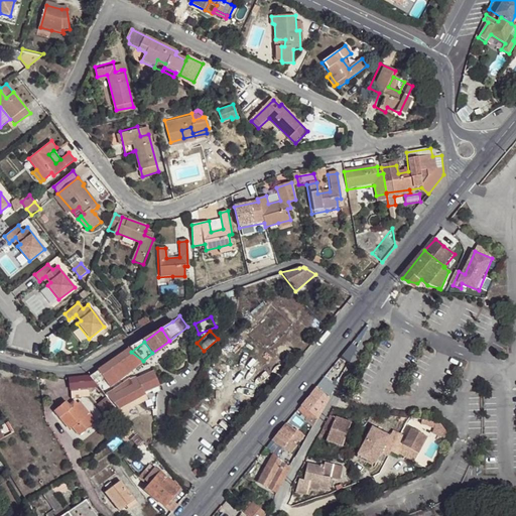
[(348,349),(342,357),(348,361),(353,352),(348,349)]
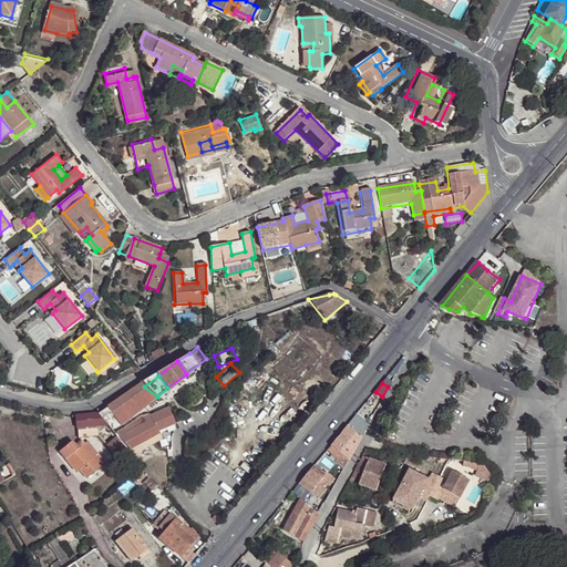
[(105,422),(116,434),(119,433),(107,420),(113,413),(123,424),(157,397),(144,387),(99,413),(105,422)]
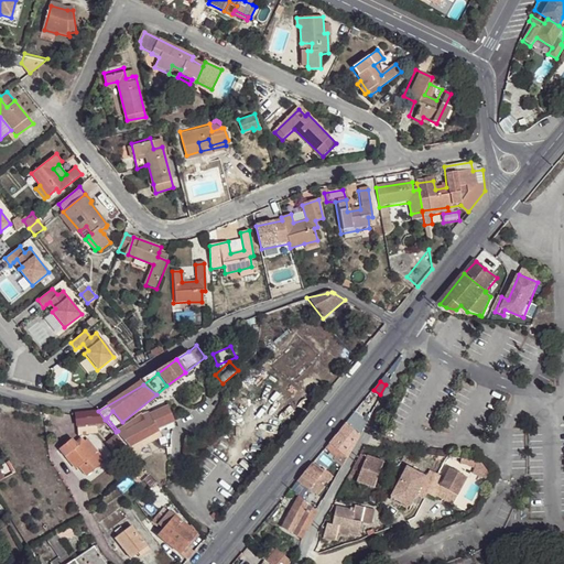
[(151,413),(159,427),(174,421),(167,405),(151,413)]
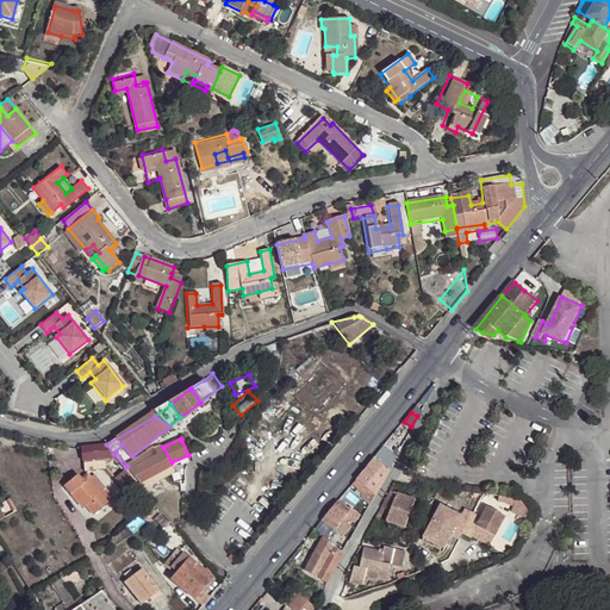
[(136,481),(138,485),(173,465),(172,462),(163,447),(162,443),(128,466),(125,467),(136,481)]
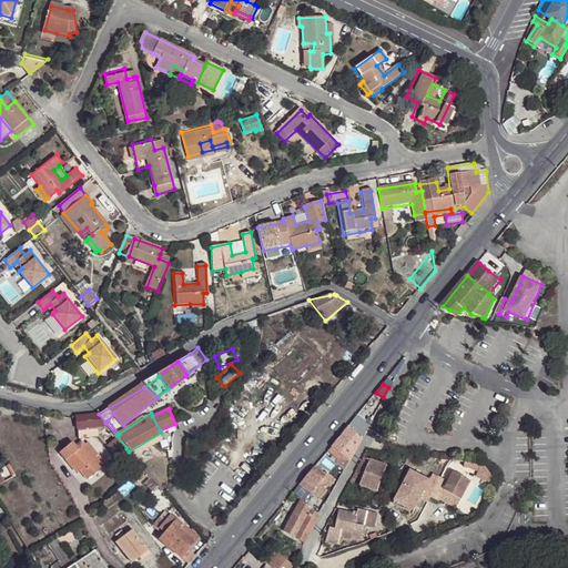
[(99,436),(105,423),(99,414),(75,415),(78,438),(99,436)]
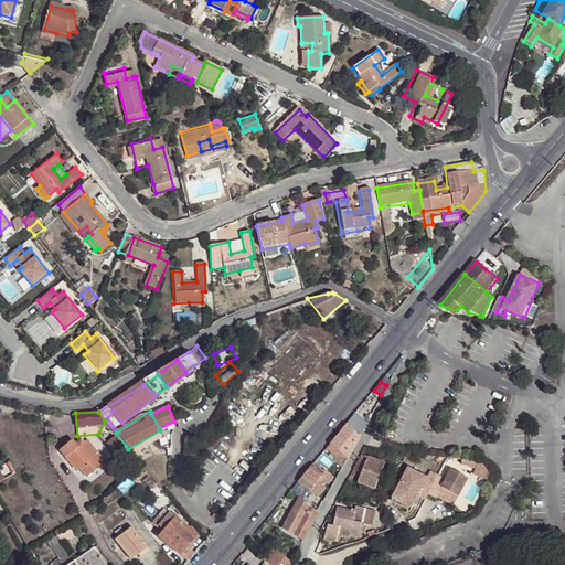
[(362,424),(358,433),(347,424),(330,444),(327,448),(338,457),(336,460),(343,466),(361,436),(365,426),(362,424)]
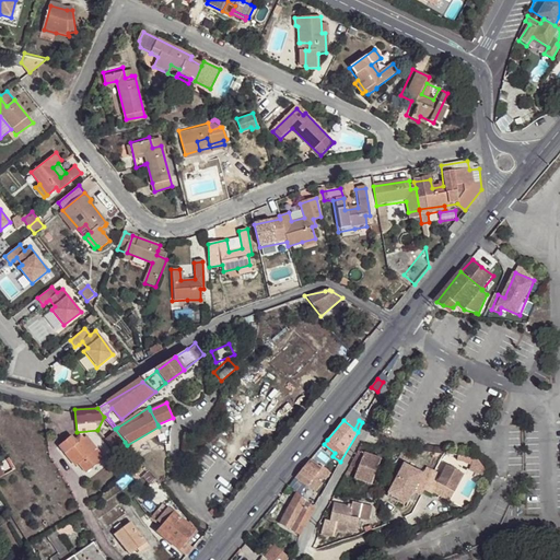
[(115,450),(125,442),(115,429),(105,439),(115,450)]
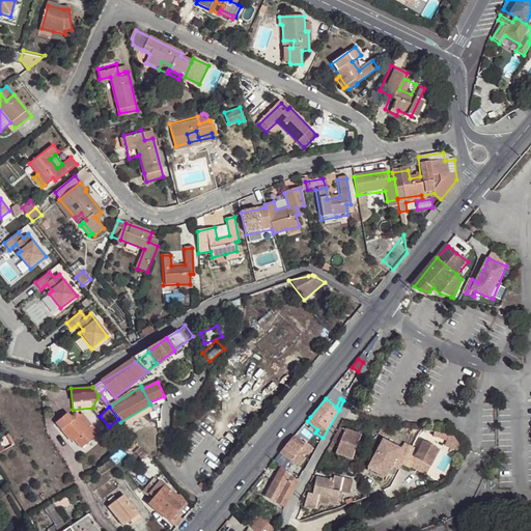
[(77,413),(71,417),(67,414),(57,422),(70,438),(73,436),(75,439),(81,447),(94,436),(79,416),(77,413)]
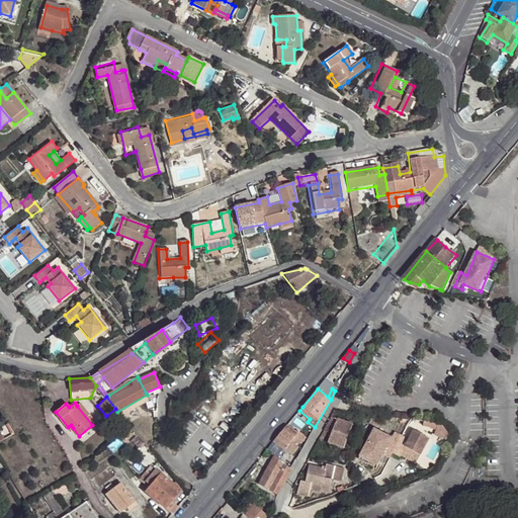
[(331,417),(323,430),(332,434),(329,443),(335,445),(344,448),(353,424),(339,418),(338,419),(331,417)]
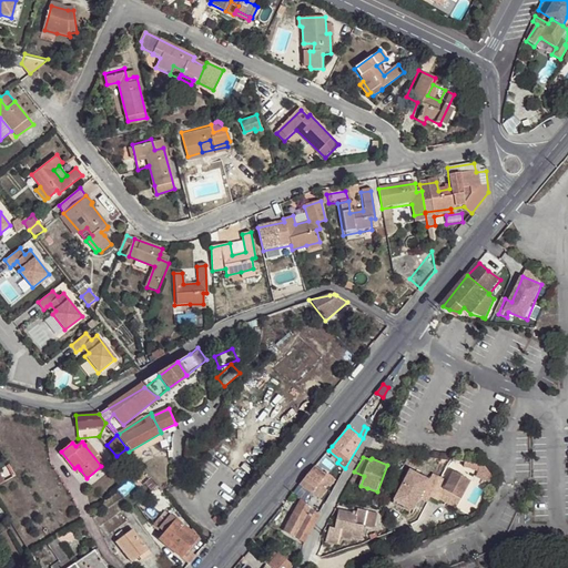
[(466,462),(466,467),(474,468),(474,469),(479,472),(478,476),(492,482),(493,477),(492,474),(486,466),(466,462)]
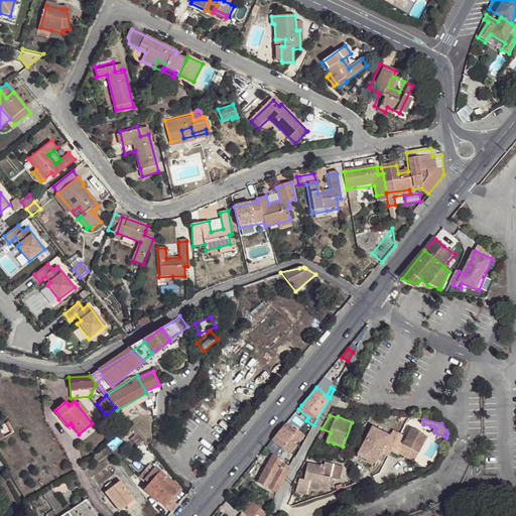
[(285,424),(273,439),(283,447),(290,438),(293,435),(296,431),(285,424)]
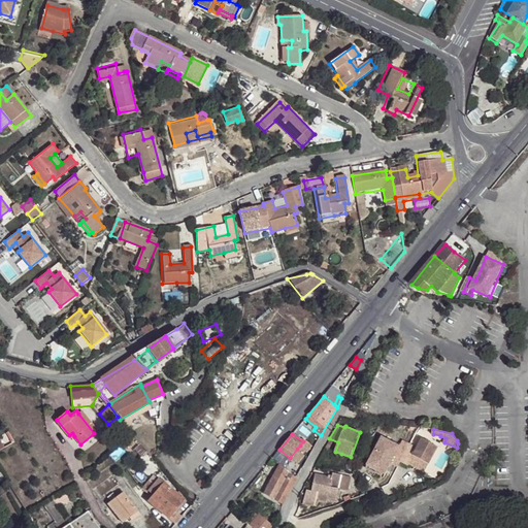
[(400,462),(410,443),(404,439),(401,446),(383,435),(368,462),(376,467),(375,469),(385,474),(391,463),(398,467),(400,462)]
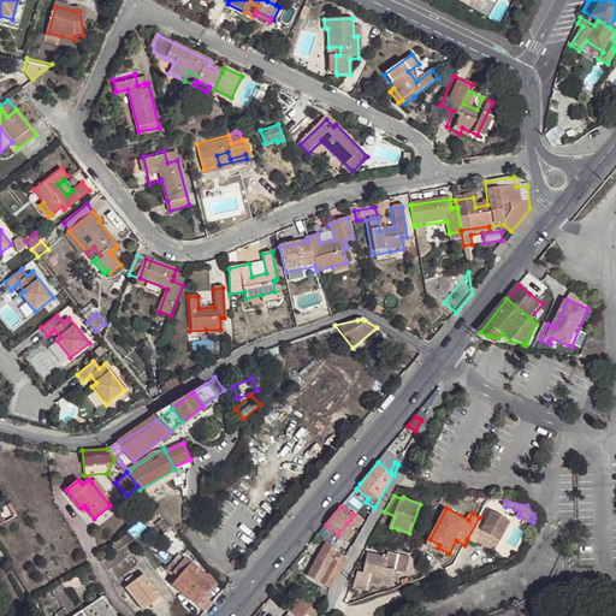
[(511,521),(493,511),(487,523),(483,531),(502,542),(511,521)]
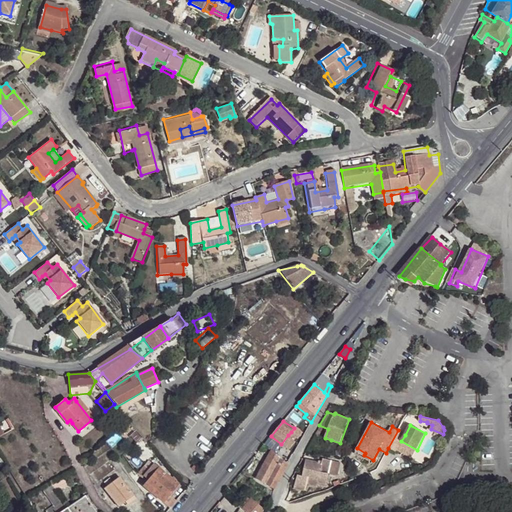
[(405,435),(398,430),(388,448),(395,452),(398,447),(401,441),(405,435)]
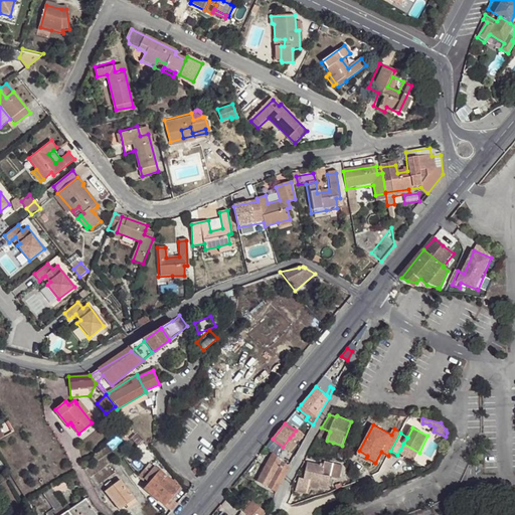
[(290,438),(283,447),(289,450),(295,442),(290,438)]
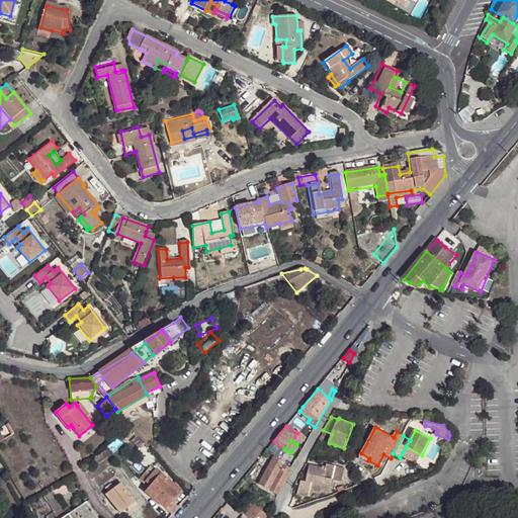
[(406,446),(403,452),(418,461),(422,455),(406,446)]
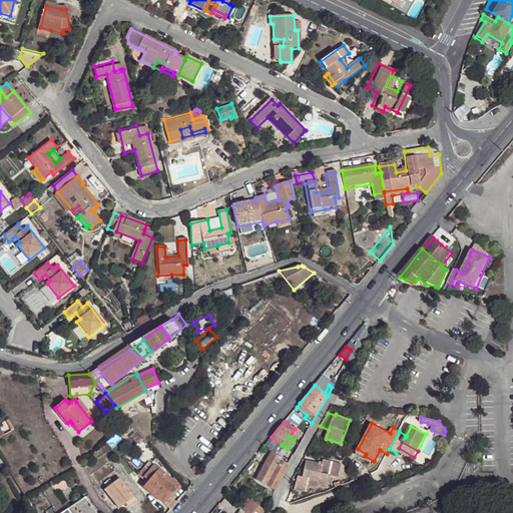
[(151,461),(156,456),(149,448),(143,453),(151,461)]
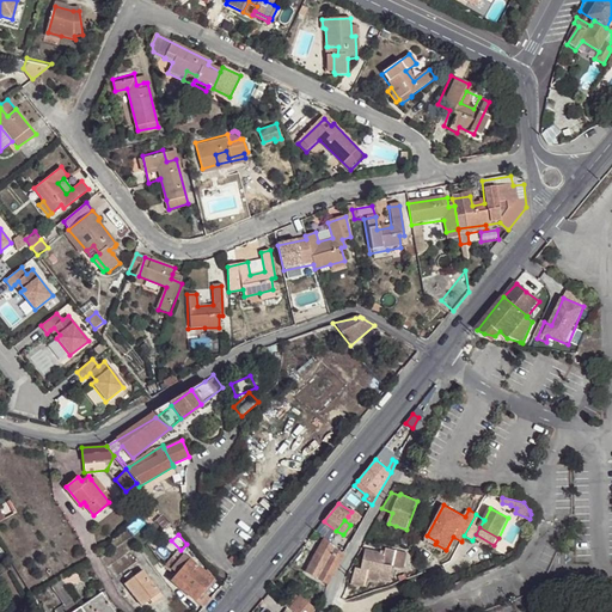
[(436,542),(427,536),(423,542),(434,548),(435,544),(436,542)]
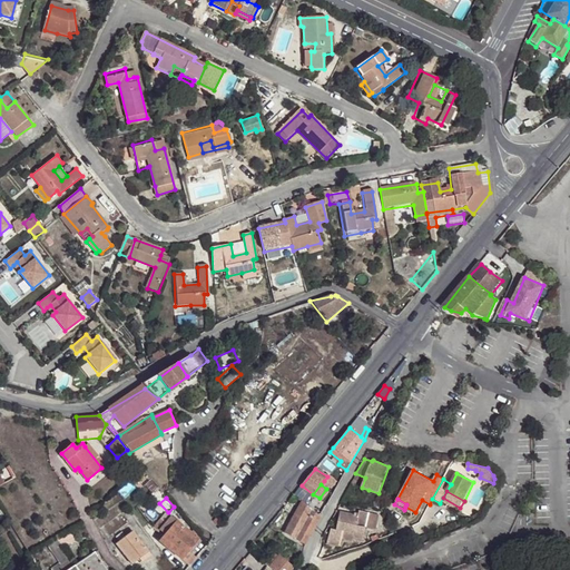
[(305,543),(320,516),(303,502),(285,532),(295,538),(305,543)]
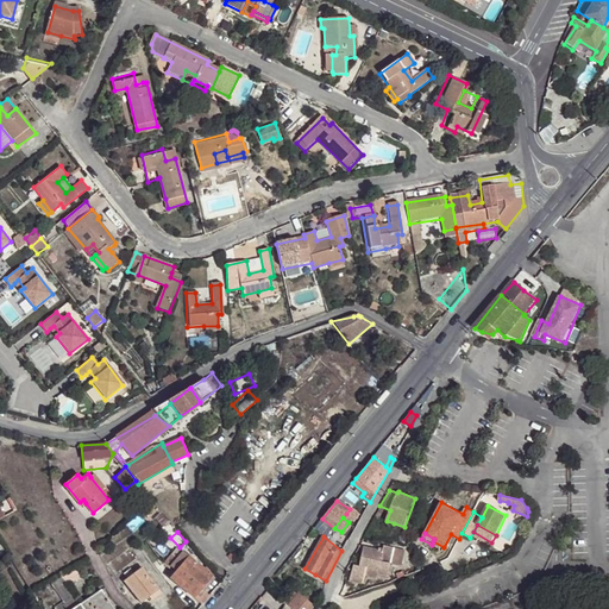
[(393,559),(395,546),(384,544),(383,550),(364,546),(359,565),(355,564),(351,578),(370,583),(371,572),(389,576),(393,559)]
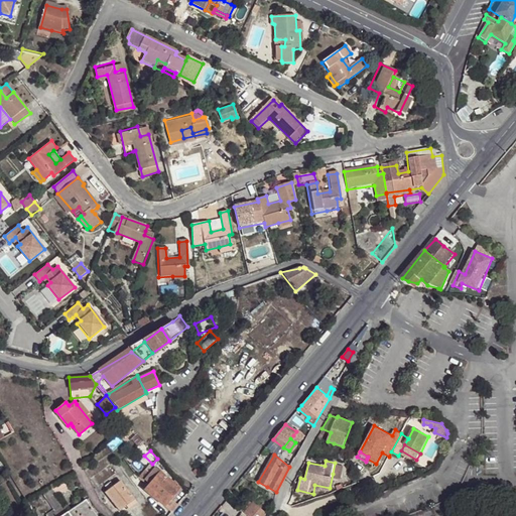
[(346,465),(335,463),(333,474),(343,476),(346,465)]
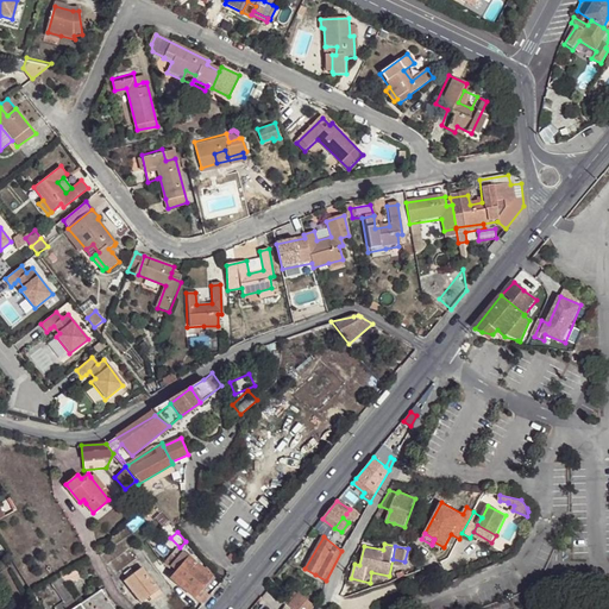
[(212,577),(213,573),(194,551),(188,559),(212,577)]
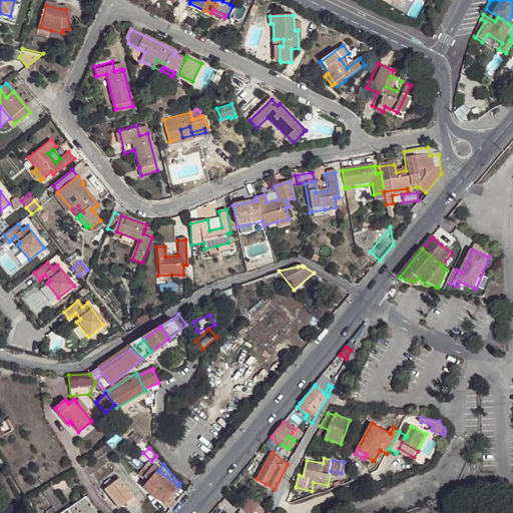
[(163,503),(178,486),(158,471),(144,488),(163,503)]
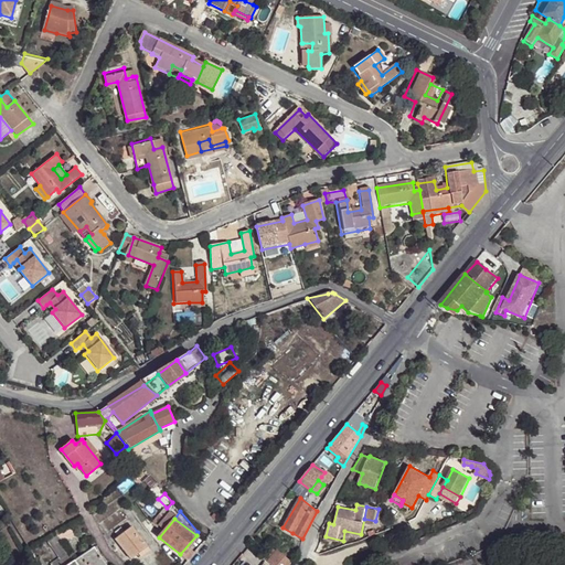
[(72,528),(61,534),(65,542),(76,535),(72,528)]
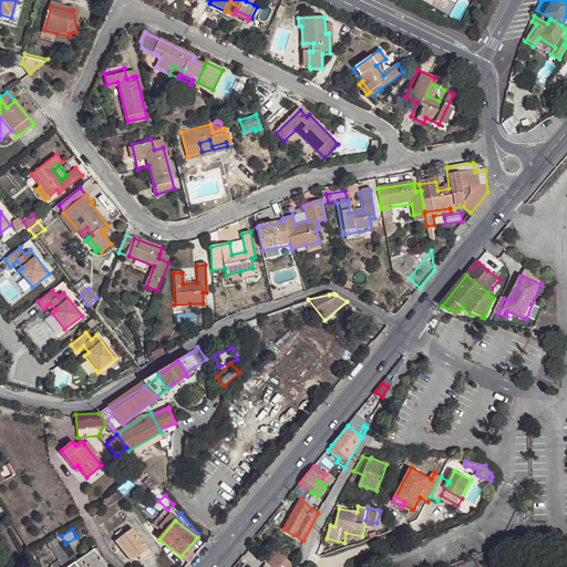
[(141,556),(148,549),(133,529),(116,543),(132,563),(141,556)]
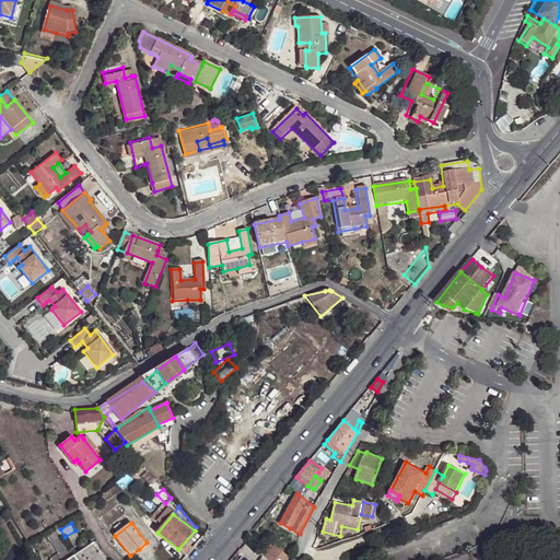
[(55,531),(48,534),(59,551),(66,547),(55,531)]
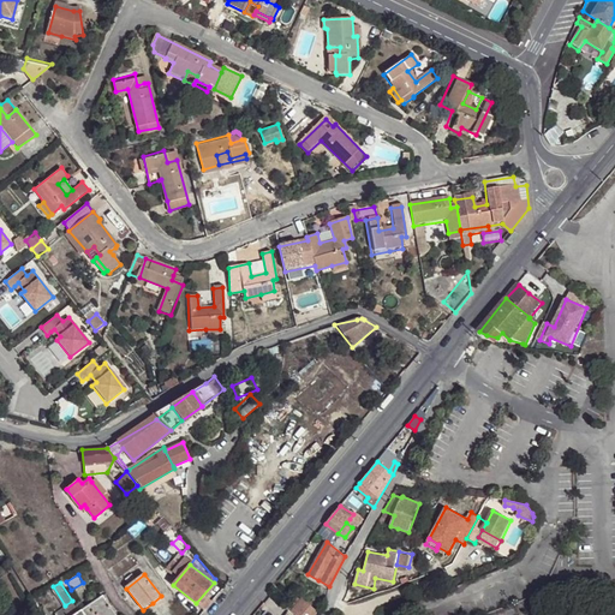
[(163,599),(161,596),(153,603),(155,605),(163,599)]
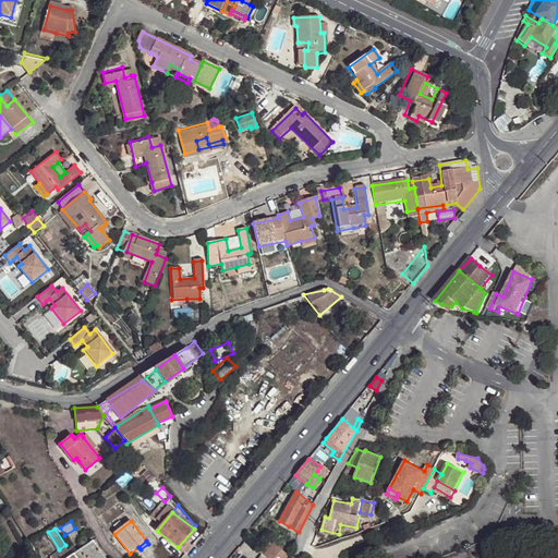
[(102,557),(92,543),(73,555),(74,557),(102,557)]
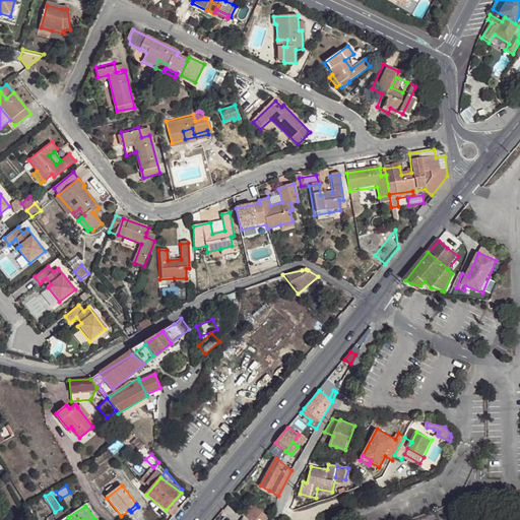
[(61,508),(55,512),(44,519),(63,519),(68,517),(61,508)]
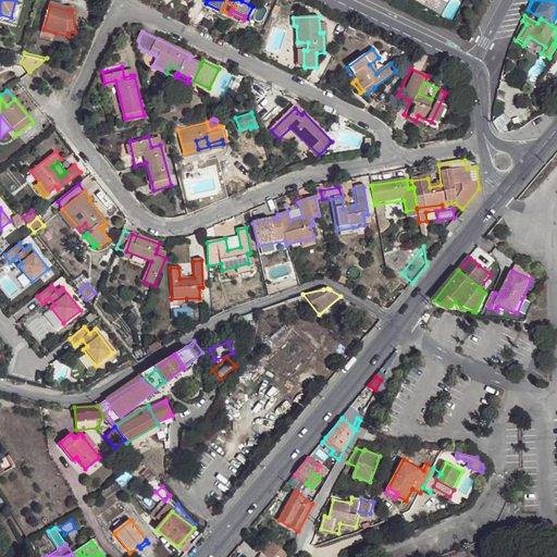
[(273,544),(263,555),(265,556),(285,556),(287,555),(273,544)]
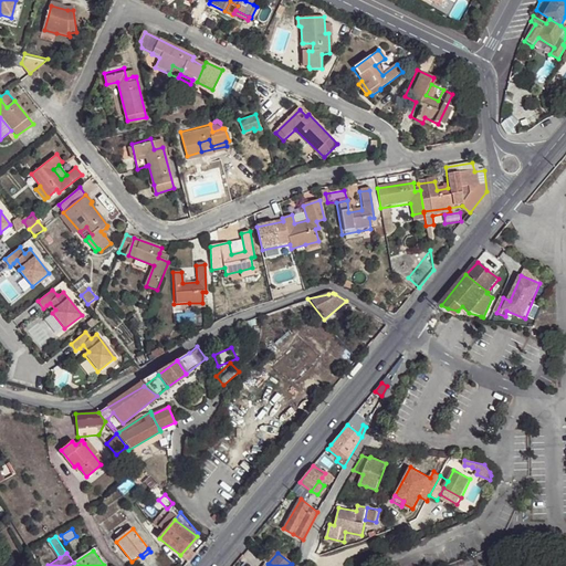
[(143,557),(140,555),(132,562),(135,565),(143,557)]
